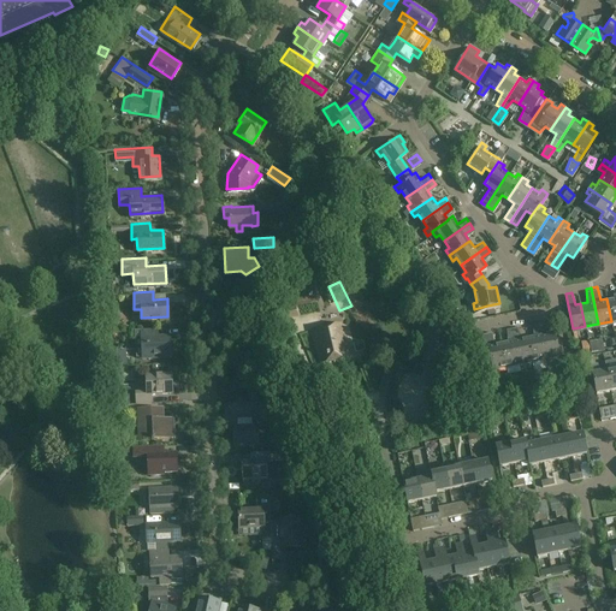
[(537,320),(544,355),(558,353),(554,330),(546,331),(543,319),(537,320)]
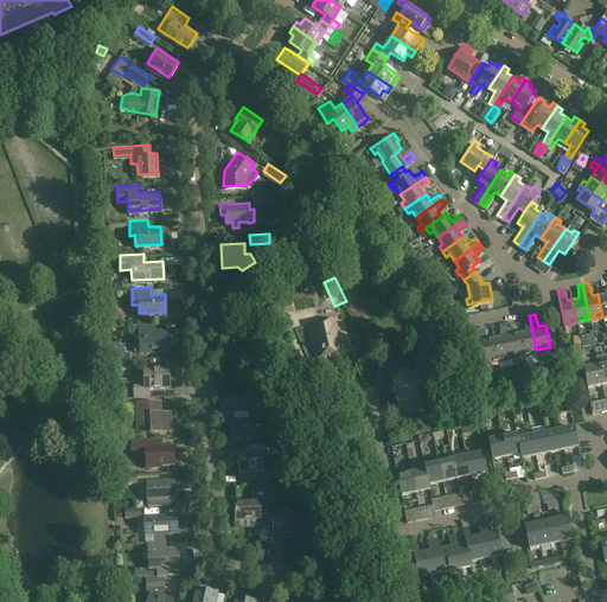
[(344,348),(336,315),(308,321),(315,354),(344,348)]
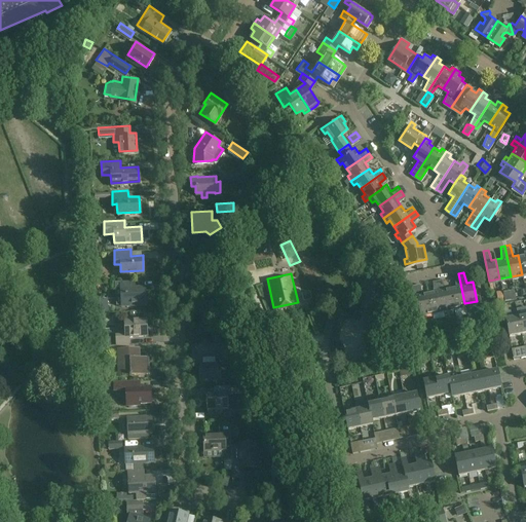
[(464,303),(458,273),(454,273),(455,285),(450,287),(453,305),(464,303)]
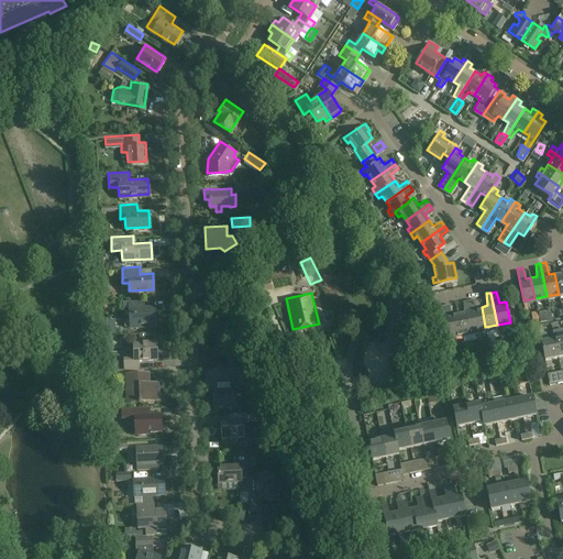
[(485,327),(482,307),(476,308),(472,296),(467,297),(473,330),(485,327)]
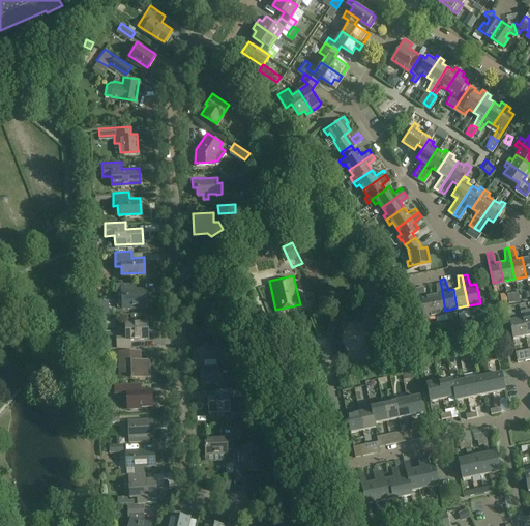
[(445,311),(440,280),(436,281),(436,292),(431,293),(435,313),(445,311)]
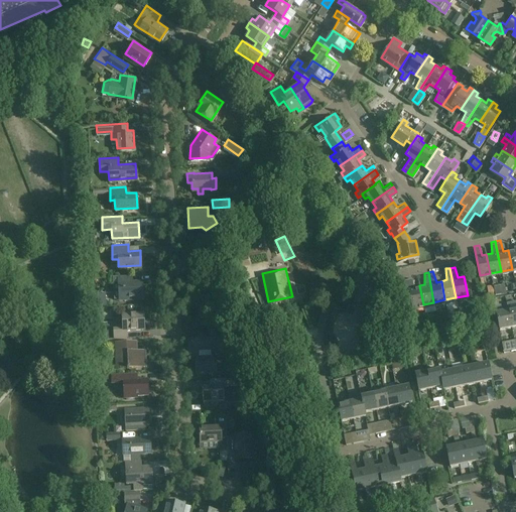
[(118,274),(119,295),(142,294),(141,279),(131,280),(130,273),(118,274)]
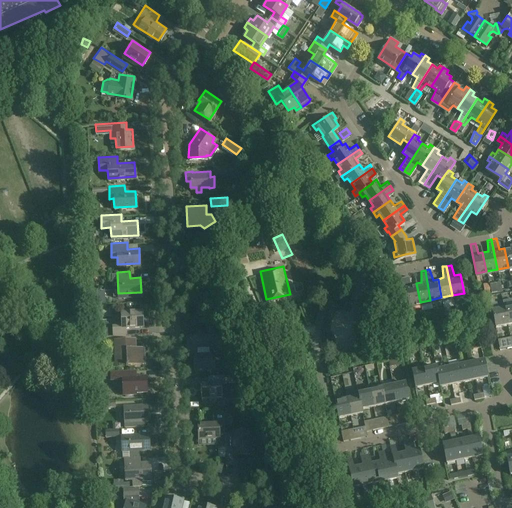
[(420,302),(416,283),(411,284),(408,273),(398,276),(400,288),(406,287),(409,304),(420,302)]
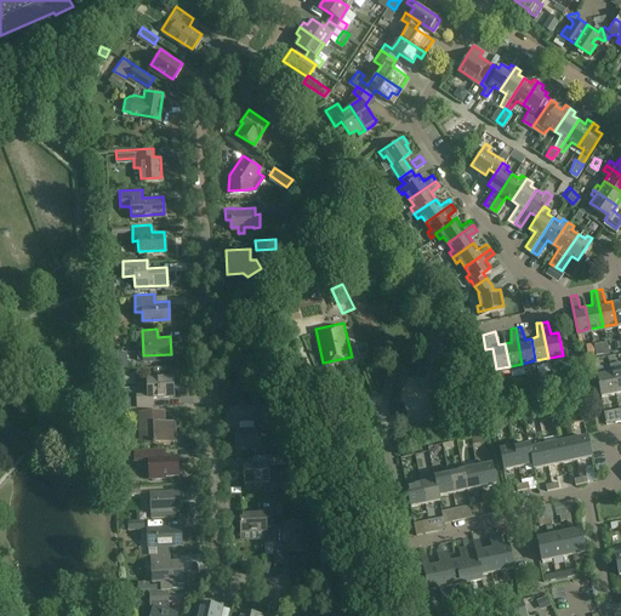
[(127,365),(127,348),(118,349),(118,365),(127,365)]
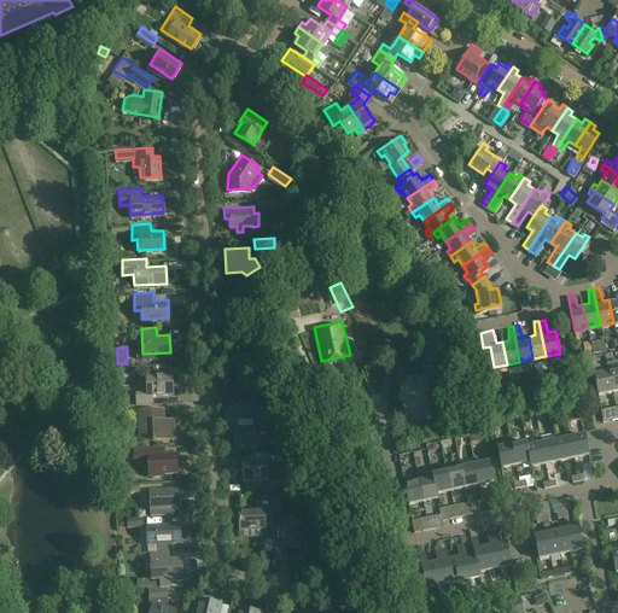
[(612,389),(608,368),(594,372),(598,391),(612,389)]
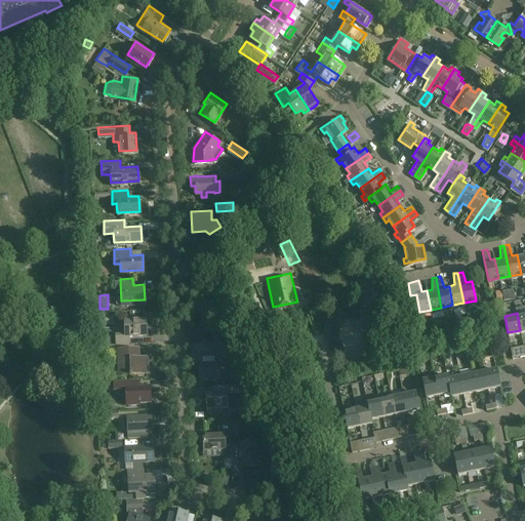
[(128,341),(128,333),(147,332),(146,316),(124,317),(125,330),(116,331),(116,342),(128,341)]
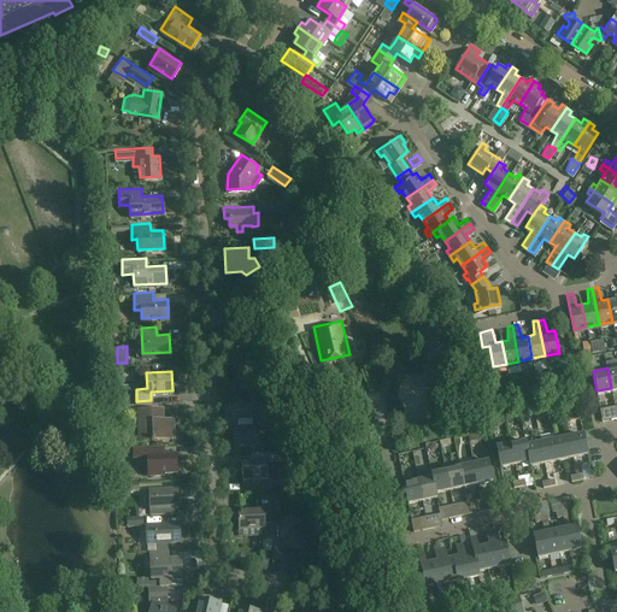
[(538,381),(539,390),(553,388),(552,383),(551,378),(538,381)]
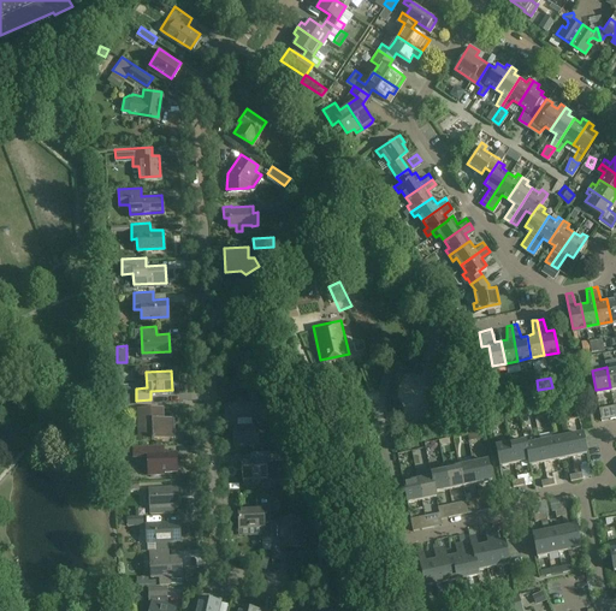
[(538,390),(537,380),(525,384),(526,387),(527,392),(538,390)]
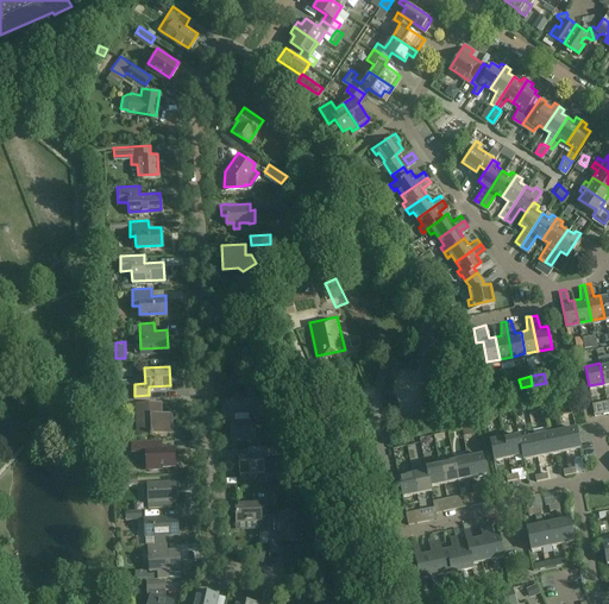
[(162,400),(158,400),(135,401),(136,432),(173,429),(171,410),(162,410),(162,400)]
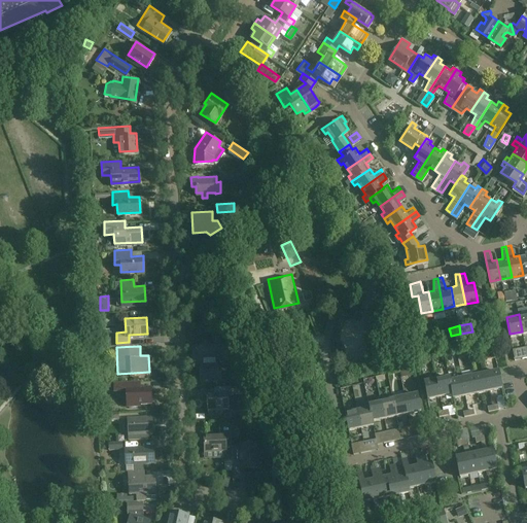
[(214,354),(215,360),(199,362),(200,379),(220,377),(219,360),(227,360),(226,353),(214,354)]
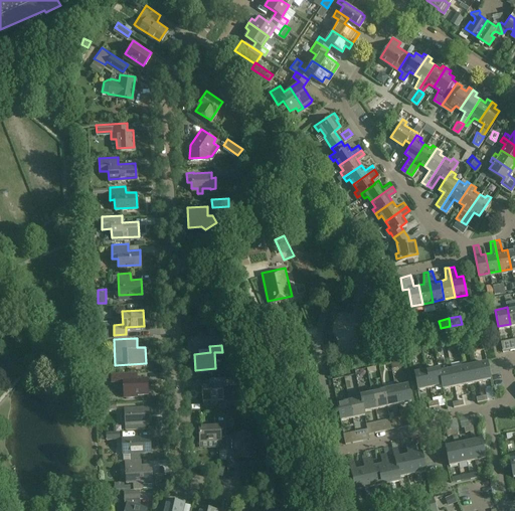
[(476,361),(479,378),(490,375),(487,359),(476,361)]
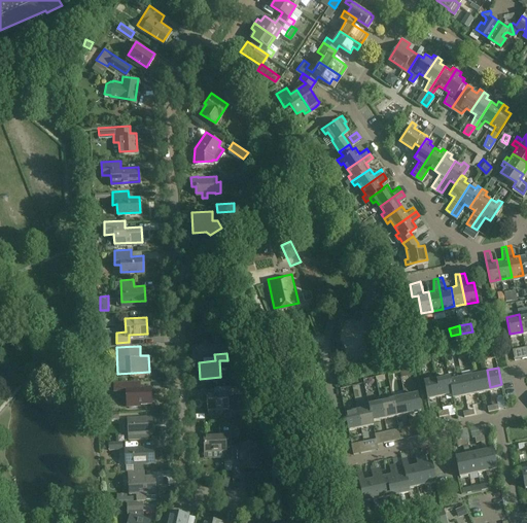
[(475,372),(478,389),(490,387),(487,370),(475,372)]
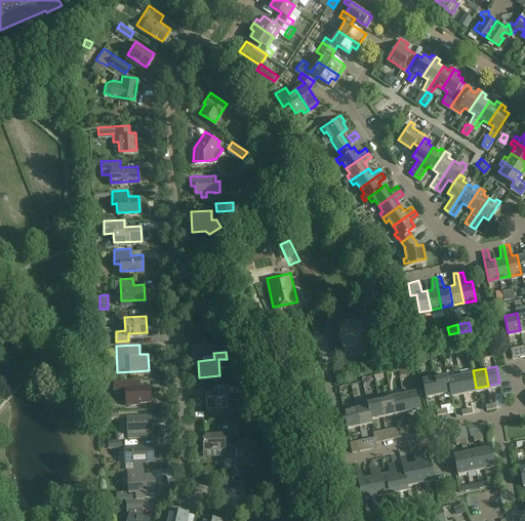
[(460,373),(463,390),(476,388),(473,370),(460,373)]
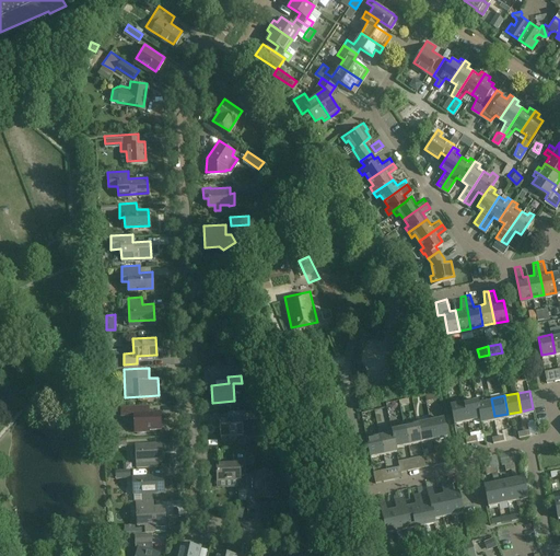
[(464,400),(467,418),(480,415),(478,401),(477,396),(464,400)]
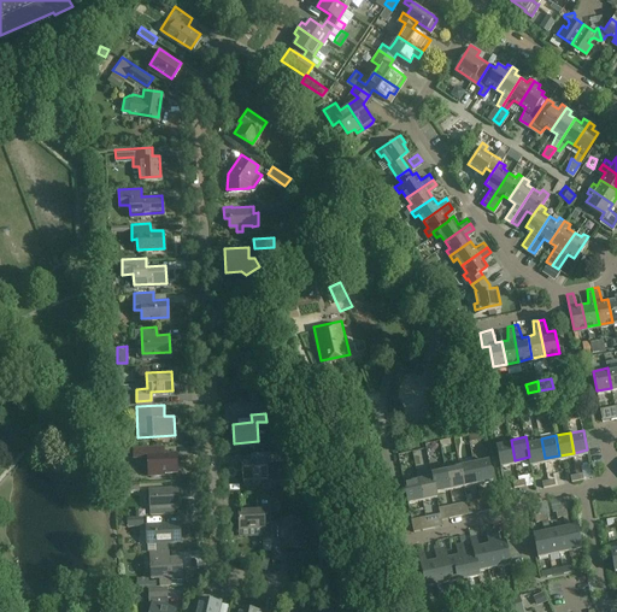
[(529,457),(530,462),(545,458),(541,439),(527,441),(529,457)]
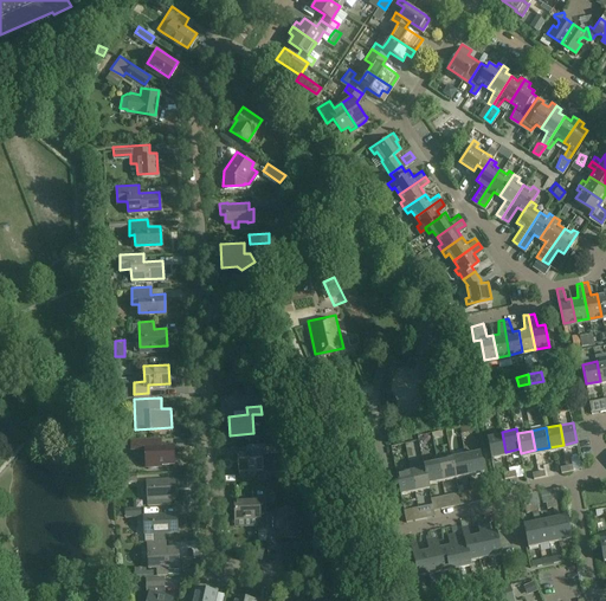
[(505,452),(502,432),(488,434),(491,454),(505,452)]
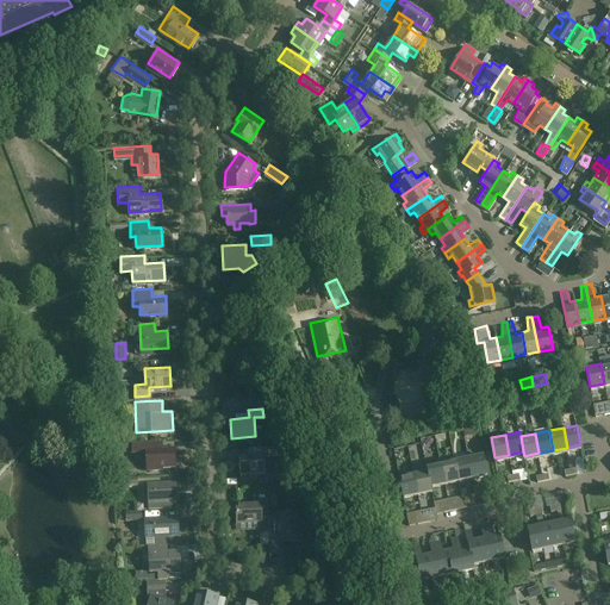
[(161,437),(131,440),(131,448),(145,448),(147,467),(161,467),(161,465),(174,463),(173,446),(161,446),(161,437)]
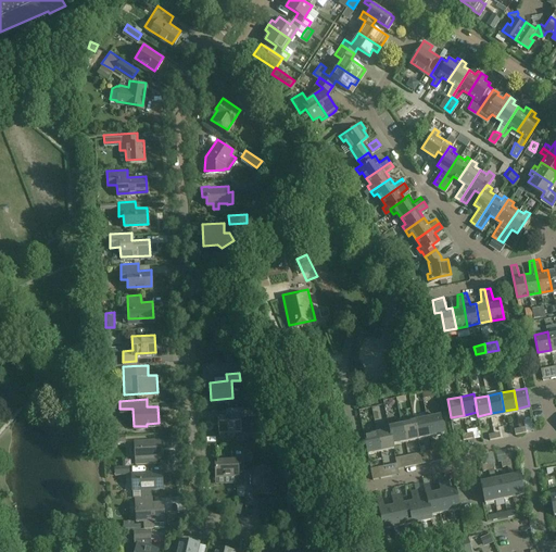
[(242,413),(256,413),(255,404),(241,404),(242,413)]
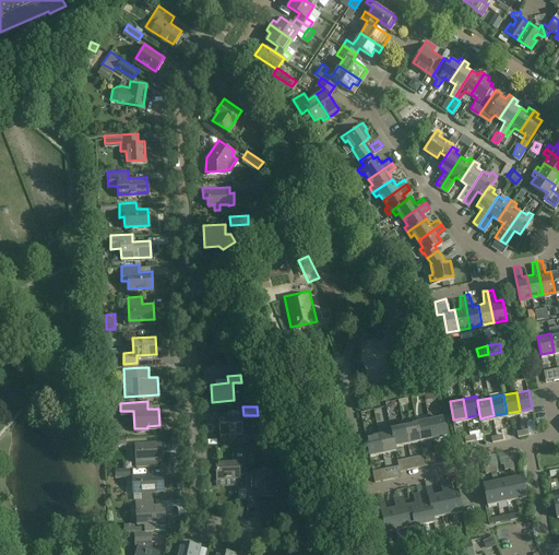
[(219,432),(228,430),(228,436),(236,435),(236,430),(241,429),(240,413),(218,414),(219,432)]
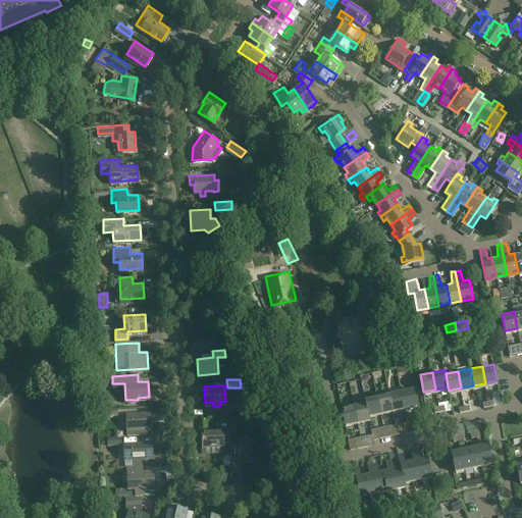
[(401,389),(404,406),(416,404),(413,386),(401,389)]
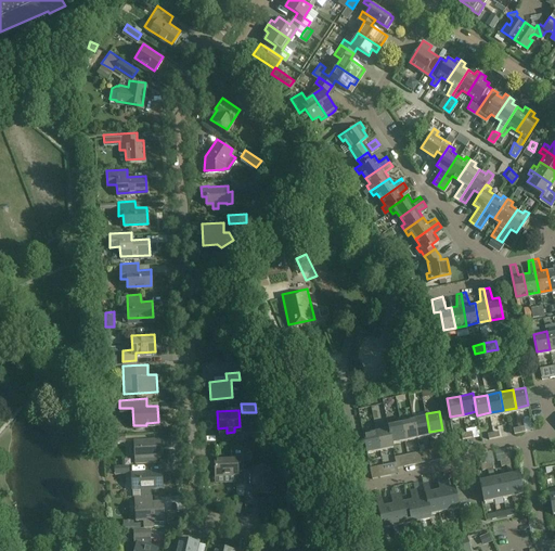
[(413,417),(417,435),(429,432),(426,413),(413,417)]
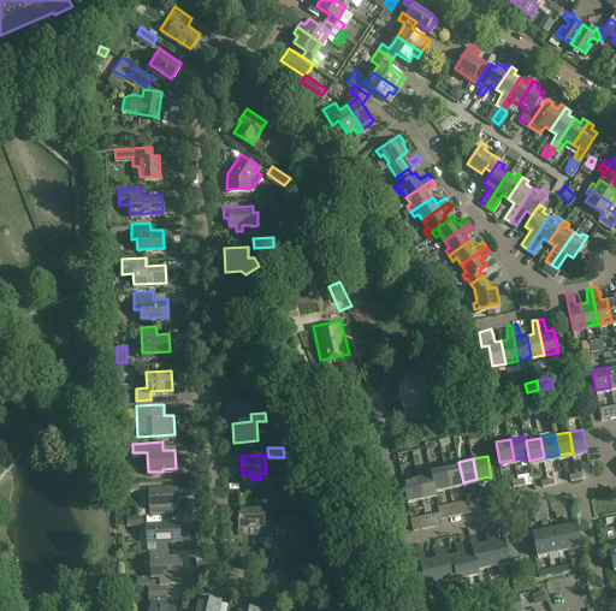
[(444,464),(449,485),(463,482),(458,462),(444,464)]
